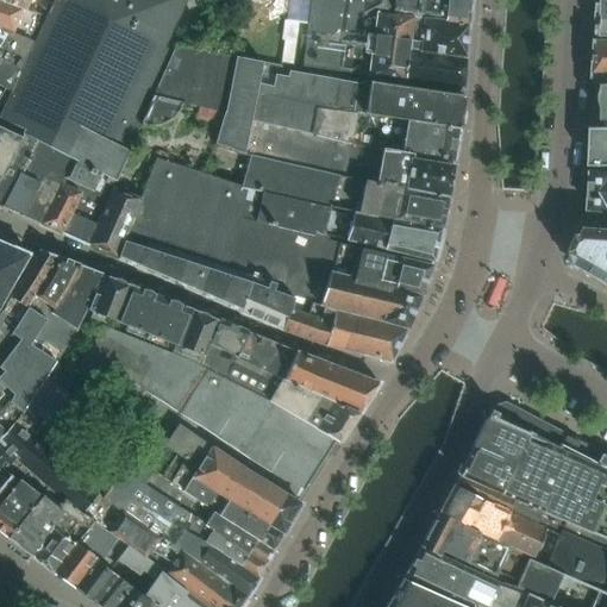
[(13,4),(5,0),(0,0),(0,25),(4,26),(13,4)]
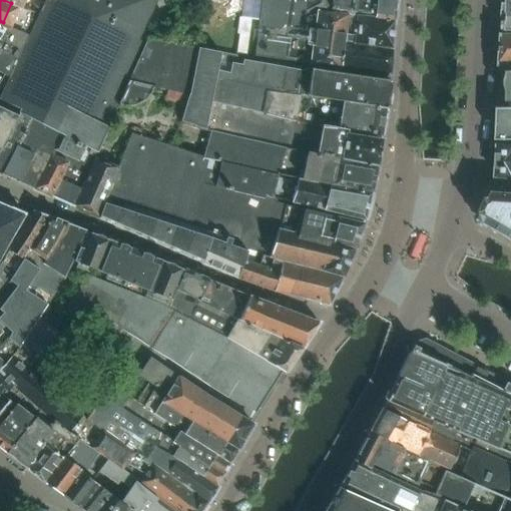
[(42,0),(37,12),(11,3),(3,22),(0,21),(0,70),(5,73),(10,76),(0,97),(14,104),(11,111),(18,114),(13,123),(27,131),(25,134),(39,141),(48,125),(56,130),(56,129),(62,132),(55,148),(79,160),(87,145),(99,151),(119,104),(130,80),(148,38),(149,37),(142,33),(157,0),(42,0)]
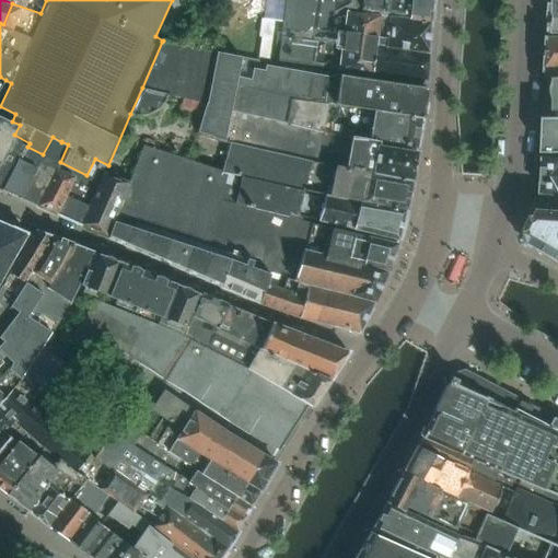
[(4,0),(12,3),(41,13),(46,0),(4,0)]
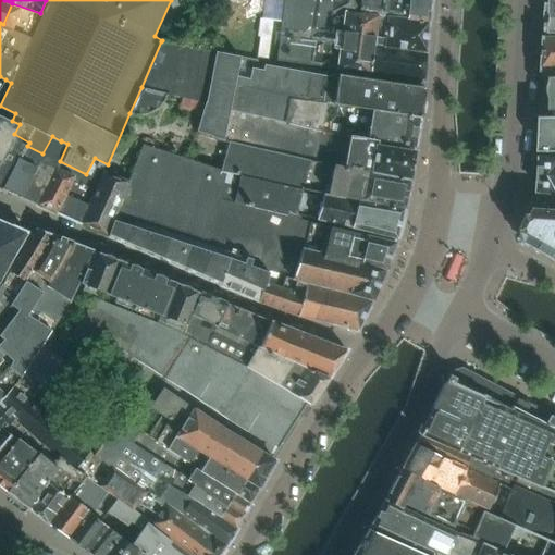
[(286,0),(279,59),(338,65),(338,68),(426,79),(427,52),(384,46),(385,38),(378,37),(380,15),(359,13),(360,0),(286,0)]
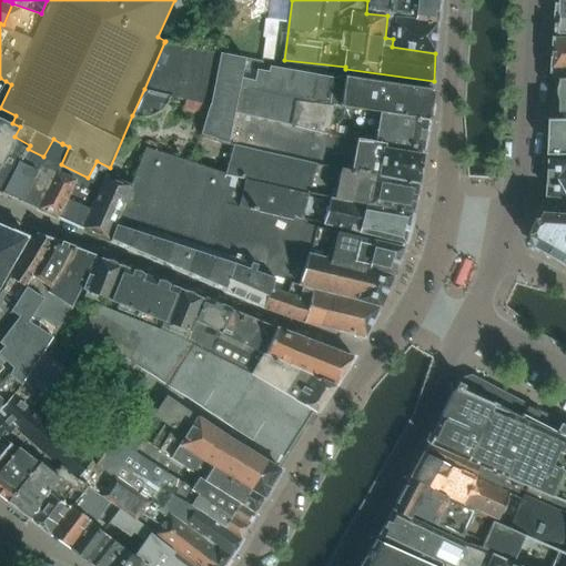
[(438,20),(440,0),(367,0),(366,13),(387,16),(438,20)]
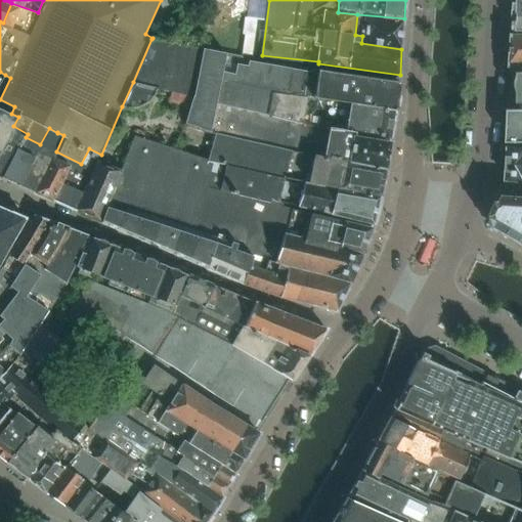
[(401,49),(402,47),(401,47),(404,18),(357,14),(355,35),(362,36),(361,43),(401,49)]
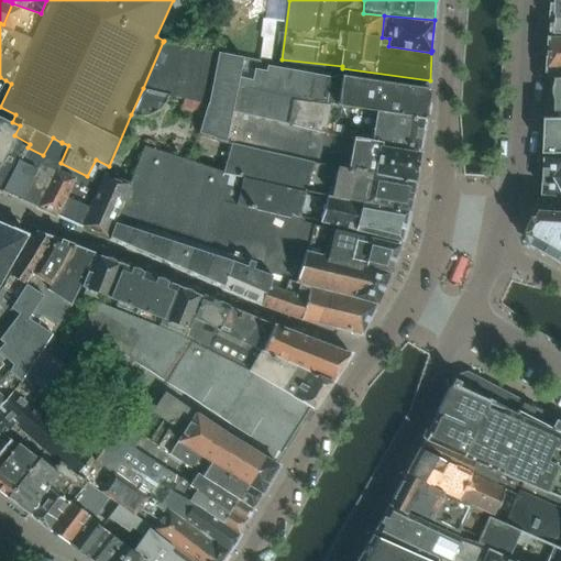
[(420,147),(426,114),(336,101),(340,73),(332,76),(270,65),(264,66),(262,59),(163,42),(143,88),(169,95),(185,98),(208,102),(233,108),(420,147)]
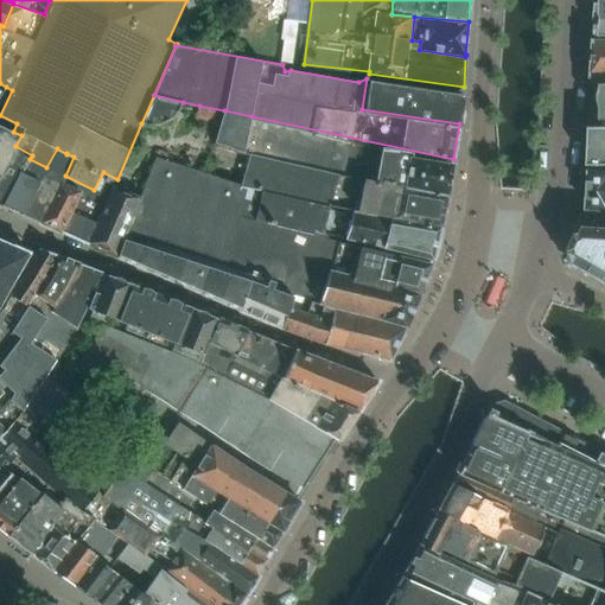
[(463,93),(460,93),(367,78),(362,109),(459,123),(463,93)]
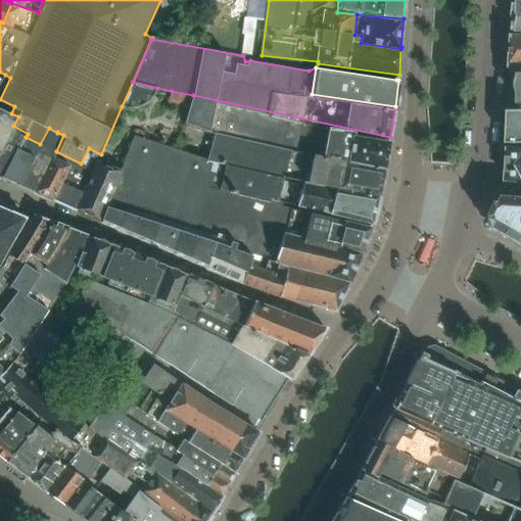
[(133,82),(122,106),(137,107),(143,110),(149,107),(157,88),(133,82)]
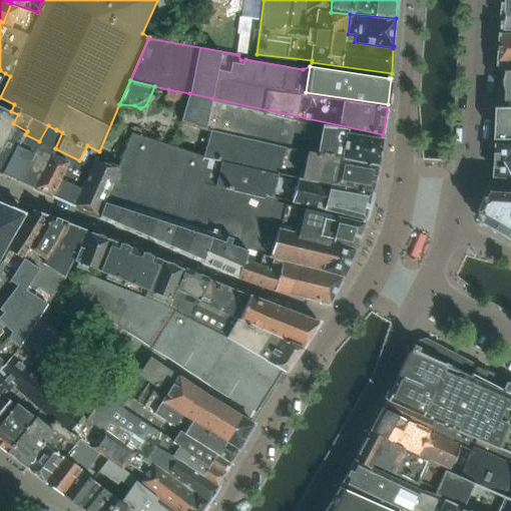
[(168,89),(166,97),(187,101),(189,93),(168,89)]
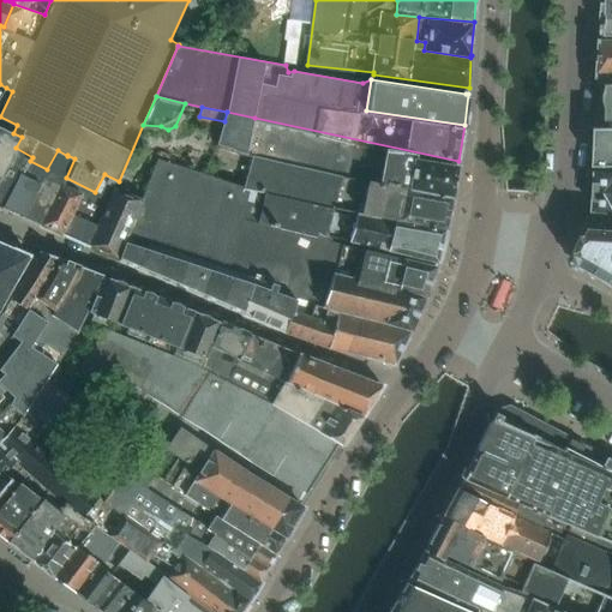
[(459,165),(447,163),(417,157),(418,153),(407,151),(255,118),(227,112),(225,121),(217,145),(249,155),(408,187),(442,193),(454,196),(459,165)]
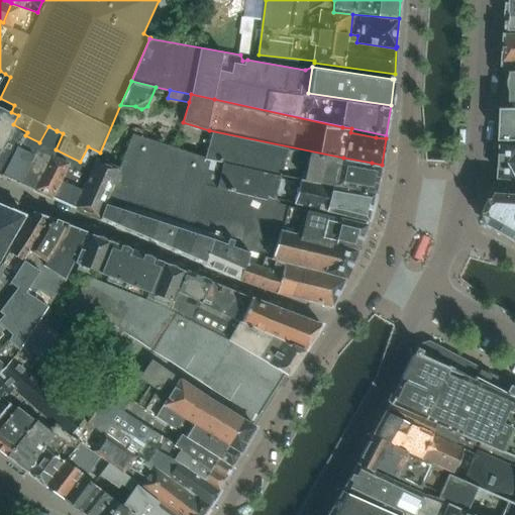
[(19,145),(25,135),(27,132),(13,124),(18,115),(11,112),(0,106),(0,172),(3,174),(17,145),(19,145)]
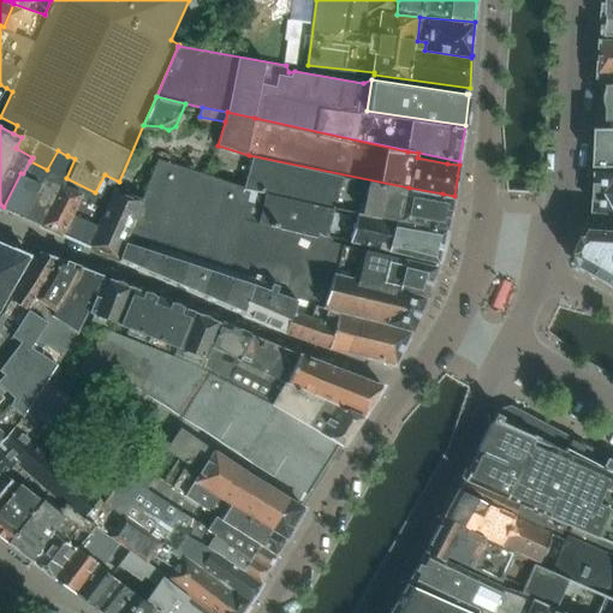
[(447,230),(453,196),(442,194),(409,188),(249,155),(218,146),(213,161),(249,172),(245,185),(245,186),(251,189),(396,220),(447,230)]
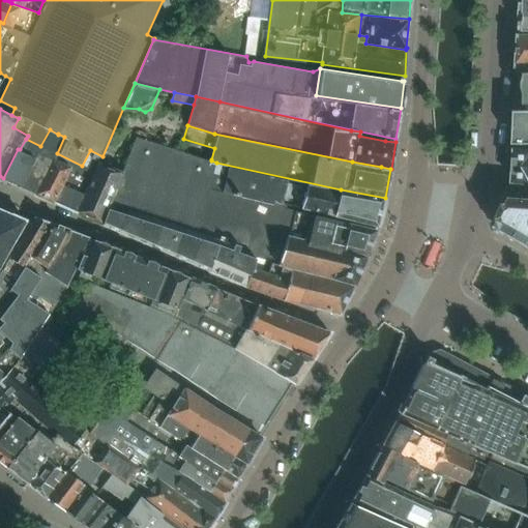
[(110,208),(181,232),(234,250),(236,243),(241,245),(239,251),(258,258),(271,262),(274,263),(290,268),(355,285),(368,256),(377,230),(359,227),(359,225),(294,209),(286,207),(287,204),(284,203),(284,202),(275,200),(274,203),(217,189),(212,182),(216,163),(211,160),(211,159),(137,136),(124,171),(110,208)]
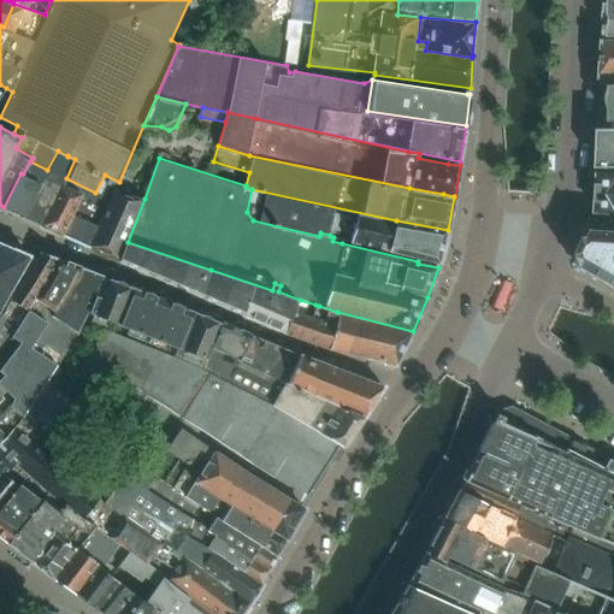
[(613,171),(602,172),(601,172),(601,175),(601,187),(600,187),(600,196),(600,208),(600,210),(613,212),(613,171)]
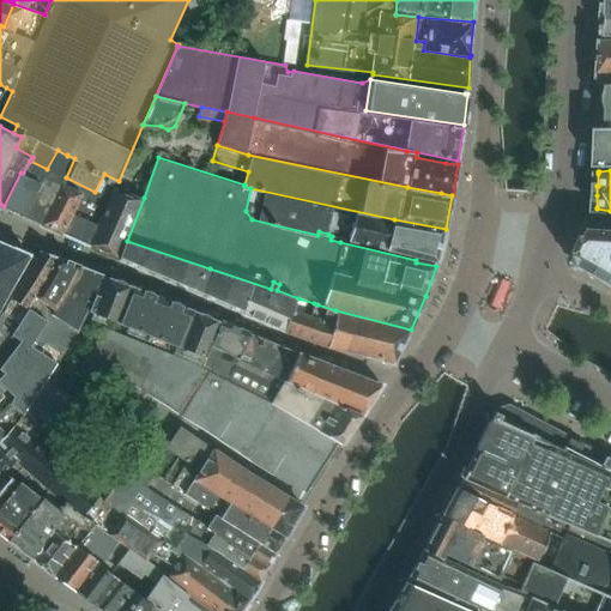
[(40,182),(23,173),(20,173),(4,206),(24,215),(40,182)]
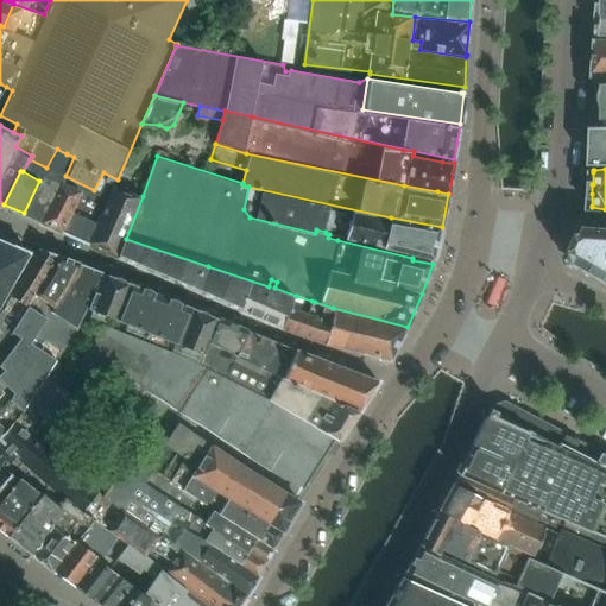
[(24,213),(42,221),(61,182),(43,175),(39,181),(24,213)]
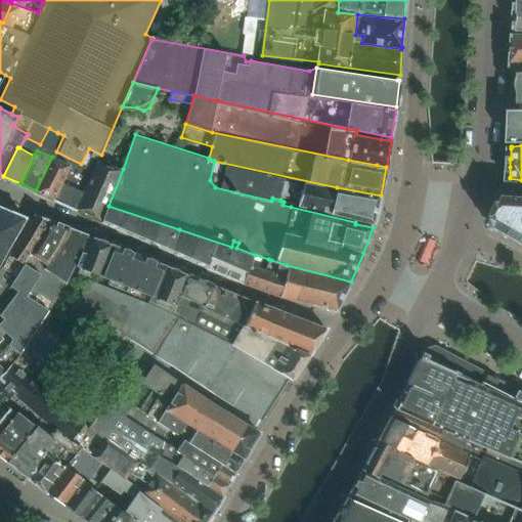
[(71,164),(53,156),(52,157),(36,190),(53,199),(71,164)]
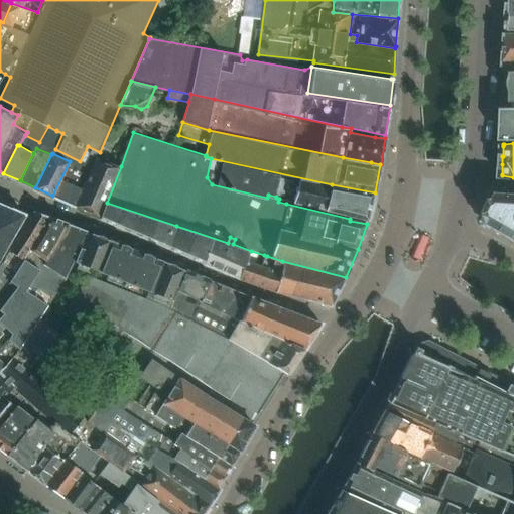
[(97,158),(91,171),(76,206),(101,218),(107,203),(121,166),(97,158)]
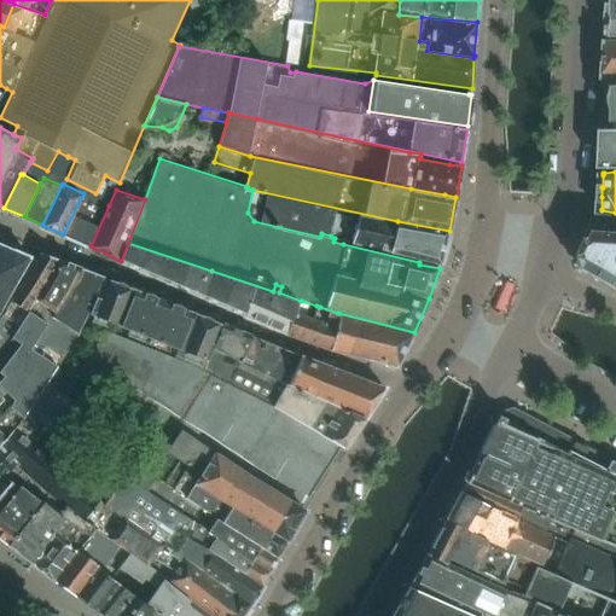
[(331,236),(335,219),(355,224),(356,222),(358,222),(353,242),(441,263),(449,231),(397,221),(253,190),(248,213),(254,221),(320,237),(321,233),(331,236)]
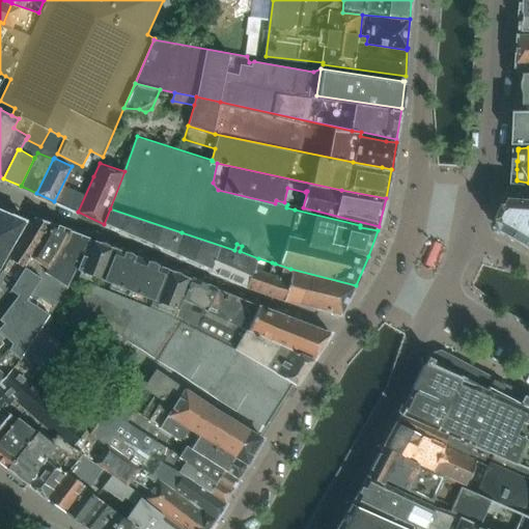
[(78,212),(93,176),(72,168),(73,166),(72,166),(54,201),(78,212)]
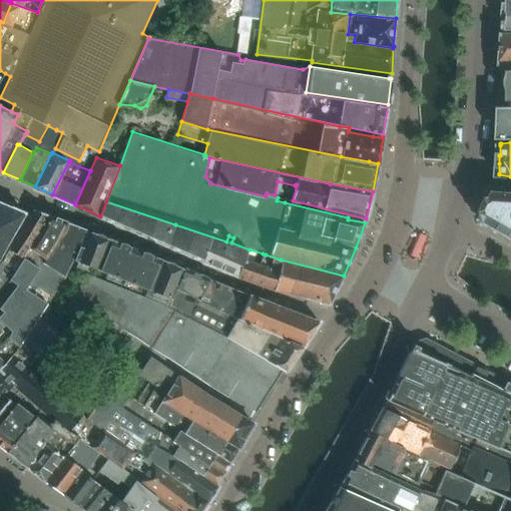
[(510,191),(503,191),(500,191),(499,191),(498,191),(497,192),(496,192),(495,193),(495,194),(494,195),(484,216),(484,217),(485,218),(507,231),(510,233),(510,191)]
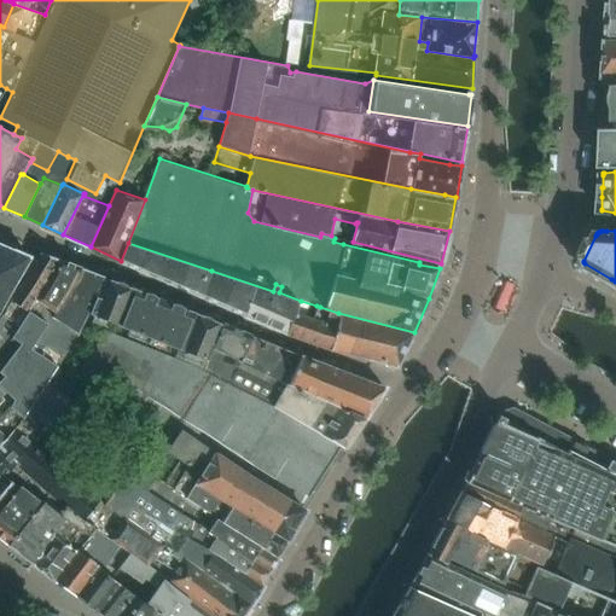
[(0,311),(17,279),(32,255),(30,255),(23,253),(16,249),(16,250),(0,243),(0,311)]
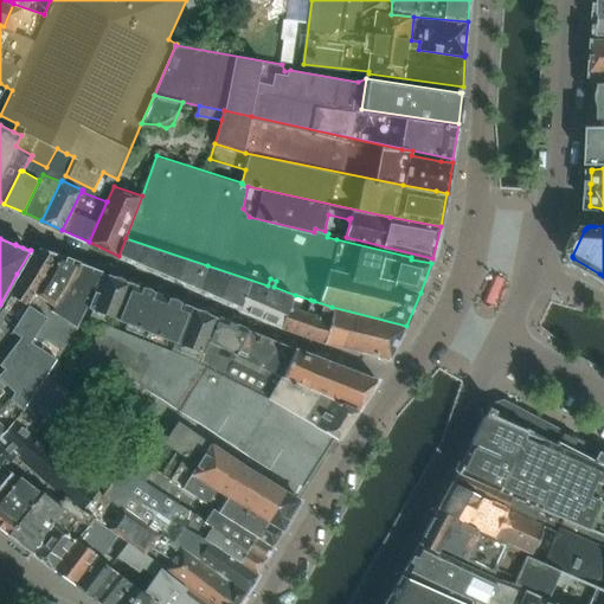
[(207,265),(126,238),(119,256),(283,327),(291,306),(295,295),(274,287),(276,281),(270,278),(268,286),(207,265)]
